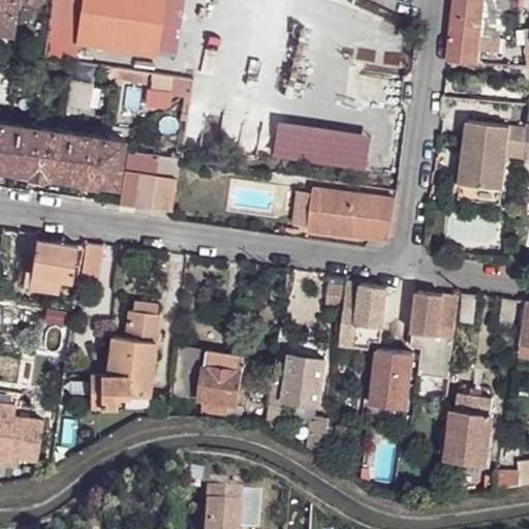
[(14,0),(0,0),(0,29),(10,31),(14,0)]
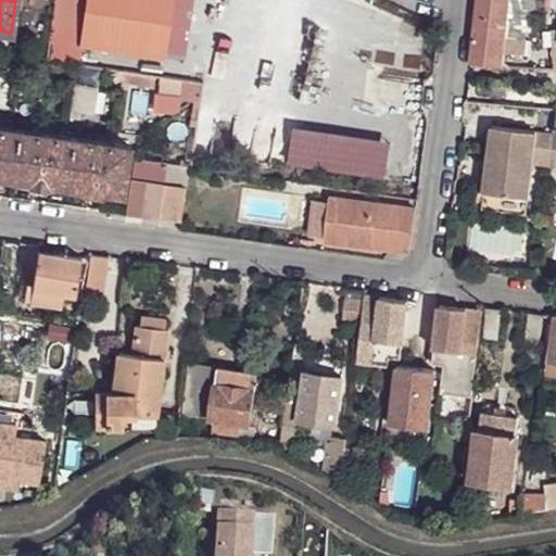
[(55,0),(48,62),(79,67),(83,45),(88,0),(55,0)]
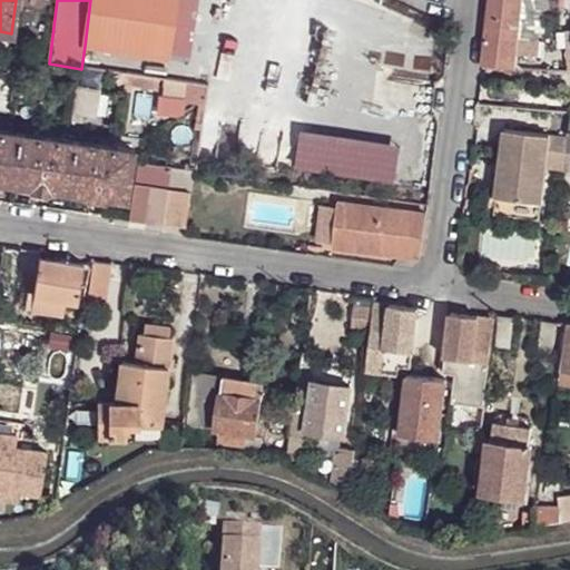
[(176,0),(90,0),(85,46),(168,57),(176,0)]
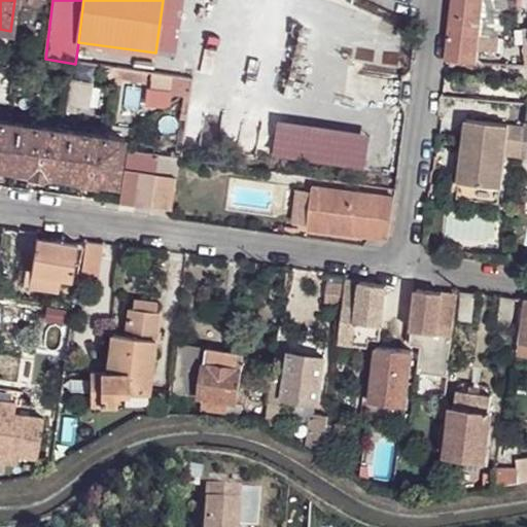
[(173,56),(180,0),(163,0),(155,53),(173,56)]
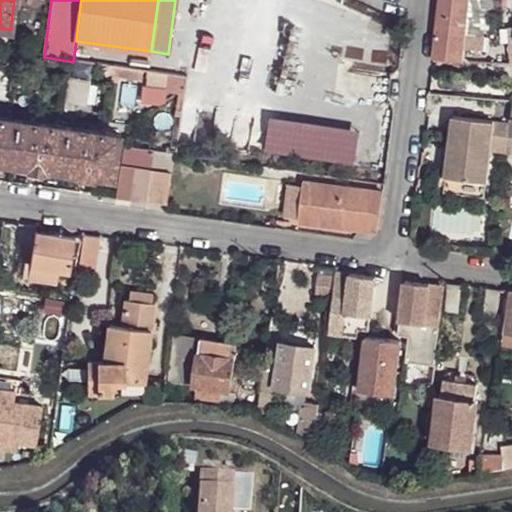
[(467,0),(440,0),(437,24),(432,58),(431,64),(459,69),(463,36),(467,0)]
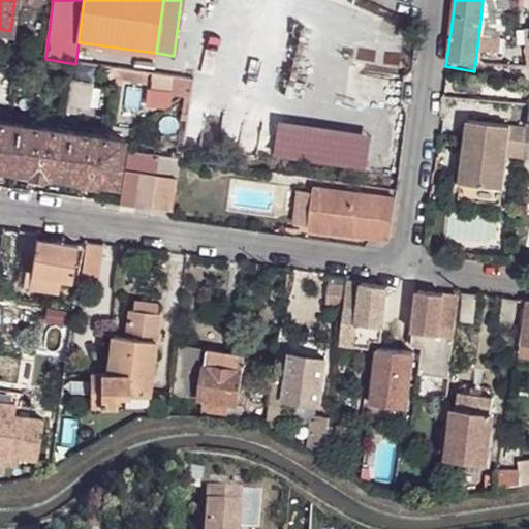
[(483,0),(478,37),(497,39),(499,31),(504,32),(507,10),(501,9),(502,0),(507,0),(483,0)]
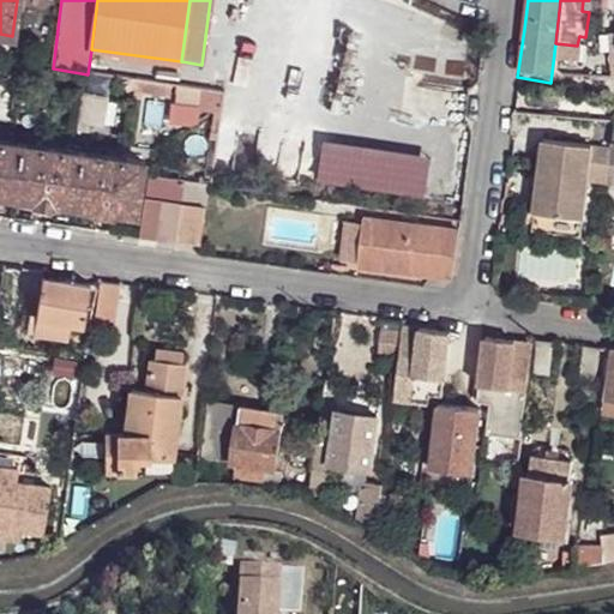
[(40,44),(37,61),(49,64),(50,47),(40,44)]
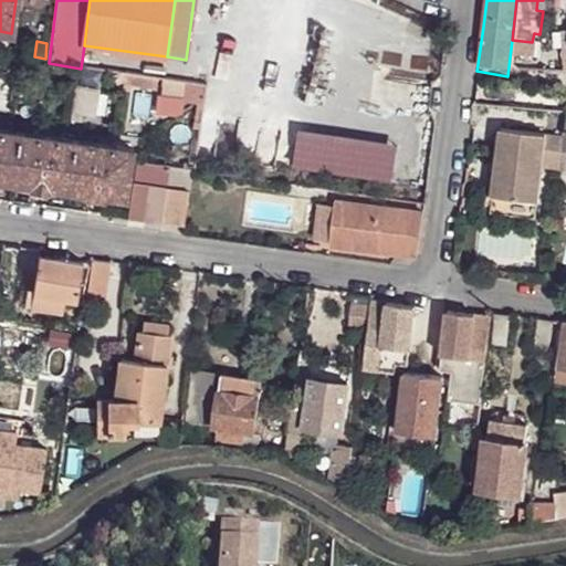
[(125,76),(123,94),(130,95),(132,91),(157,95),(159,82),(125,76)]
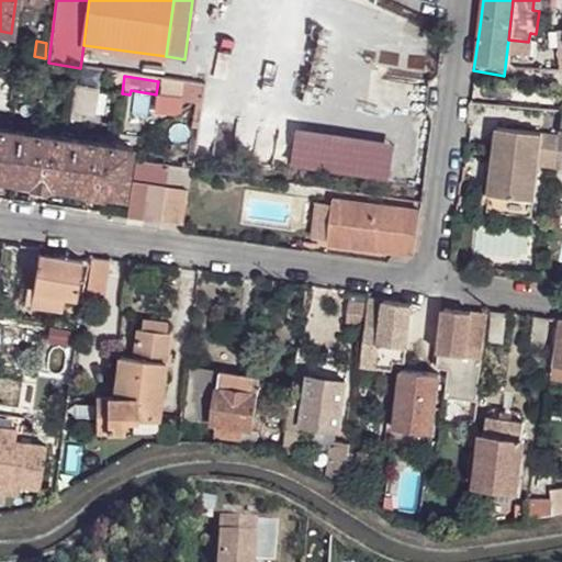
[(195,107),(202,102),(205,89),(163,81),(159,100),(158,112),(178,116),(181,104),(195,107)]
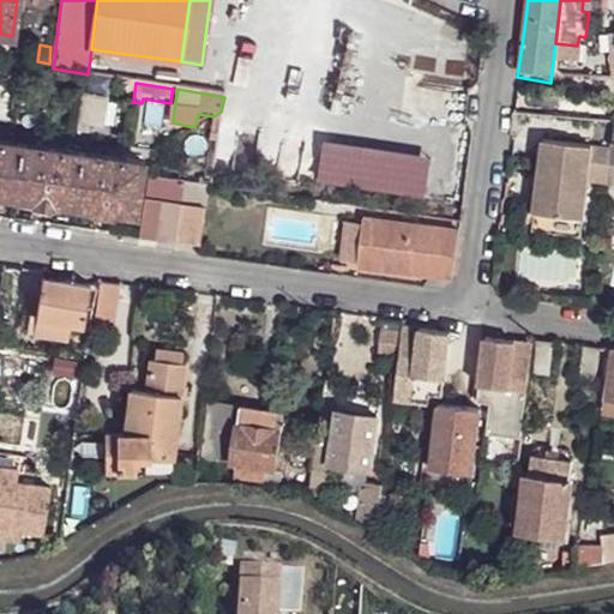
[(94,126),(97,101),(85,98),(80,125),(94,126)]
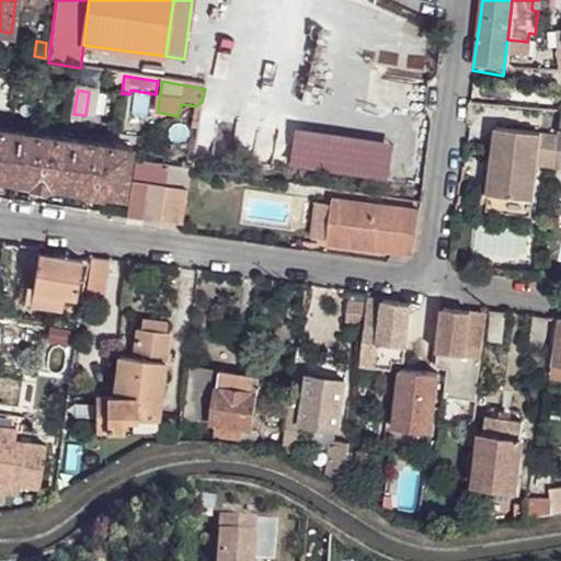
[(199,118),(202,102),(195,106),(193,117),(199,118)]
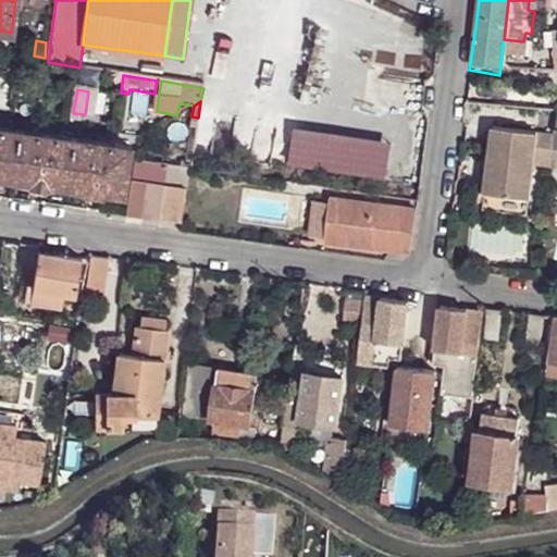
[(131,148),(0,128),(0,178),(33,184),(33,186),(49,188),(49,186),(87,192),(86,194),(103,197),(103,194),(123,197),(131,148)]
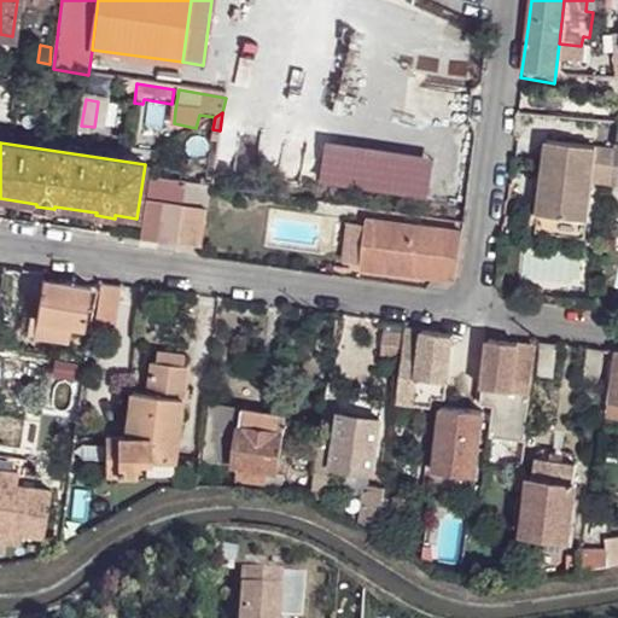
[(549,144),(540,217),(589,225),(595,184),(611,186),(612,155),(612,152),(549,144)]
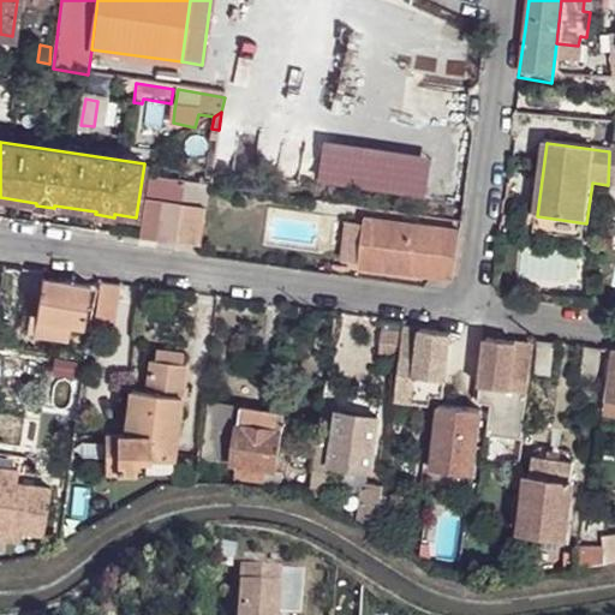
[(183,184),(147,179),(143,204),(160,207),(161,202),(180,204),(183,185),(183,184)]
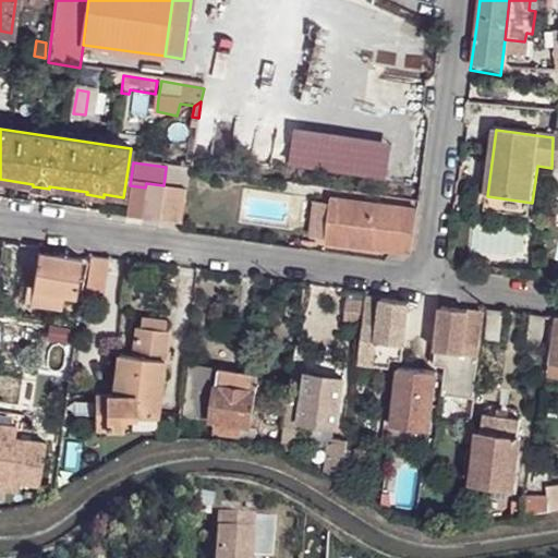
[(183,190),(186,170),(166,167),(166,168),(164,185),(162,186),(183,190)]
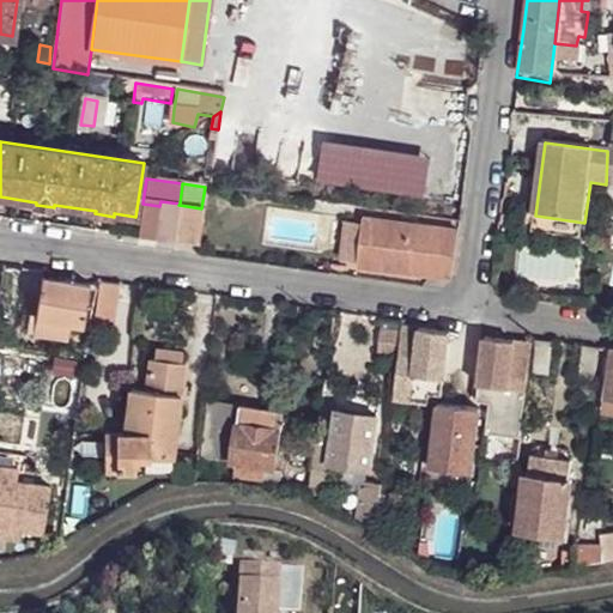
[(138,237),(174,242),(178,205),(180,204),(161,201),(159,206),(143,204),(138,237)]
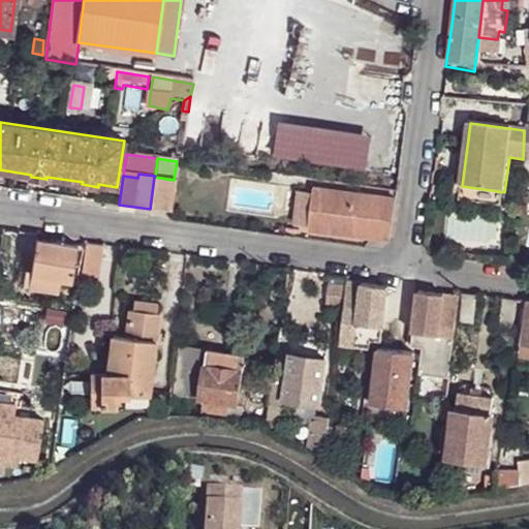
[(174,180),(154,177),(150,209),(169,212),(174,180)]
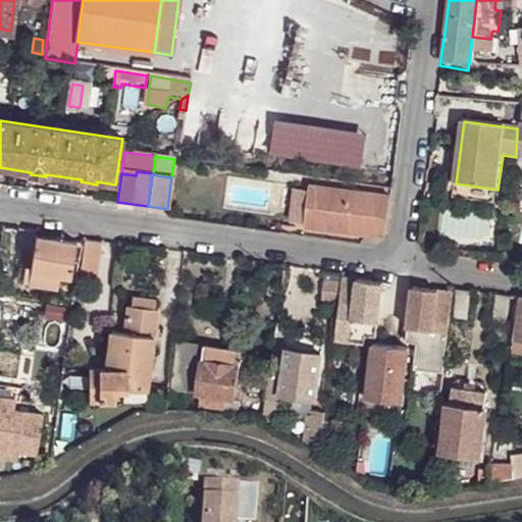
[(454,199),(496,204),(498,190),(456,184),(454,199)]
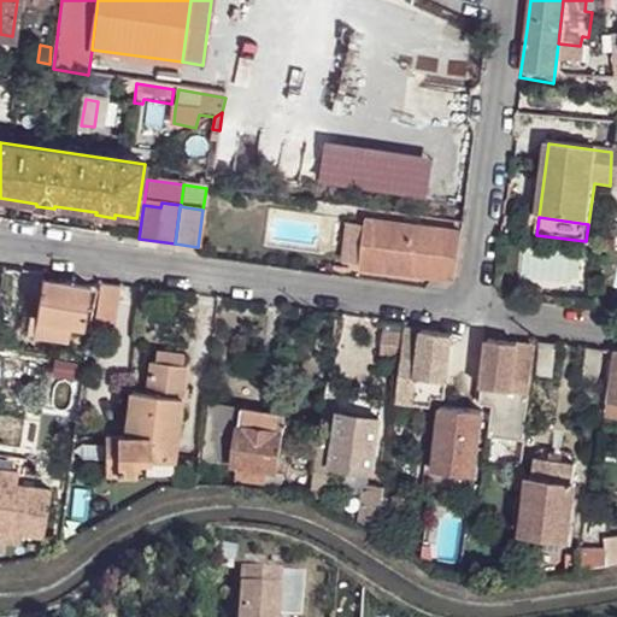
[(413,227),(365,221),(365,225),(360,266),(360,269),(409,275),(413,227)]
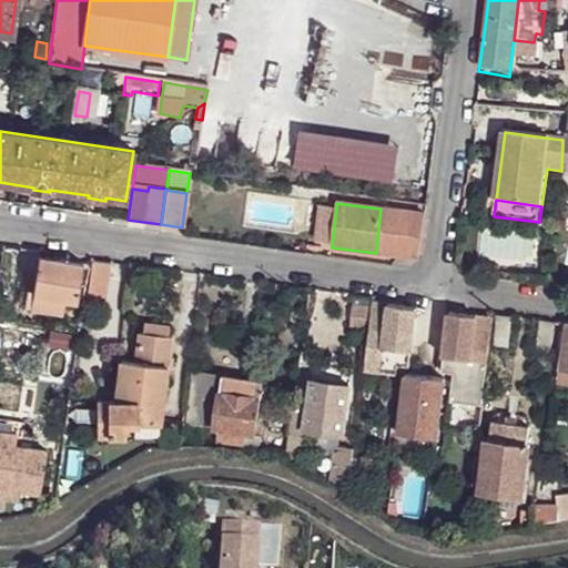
[(316,243),(332,245),(336,208),(321,206),(316,243)]
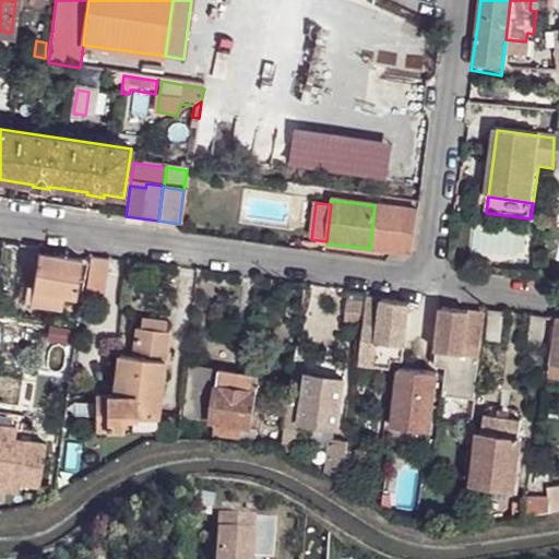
[(417,211),(375,205),(370,249),(412,254),(417,211)]
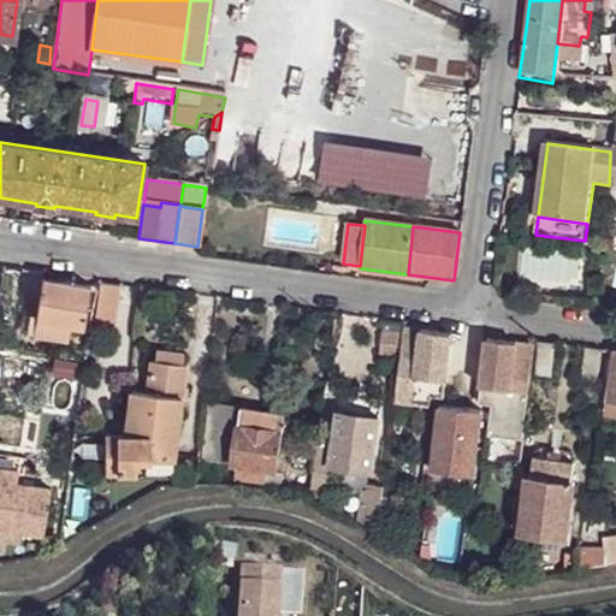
[(90,289),(42,280),(37,321),(61,324),(83,326),(86,327),(90,289)]
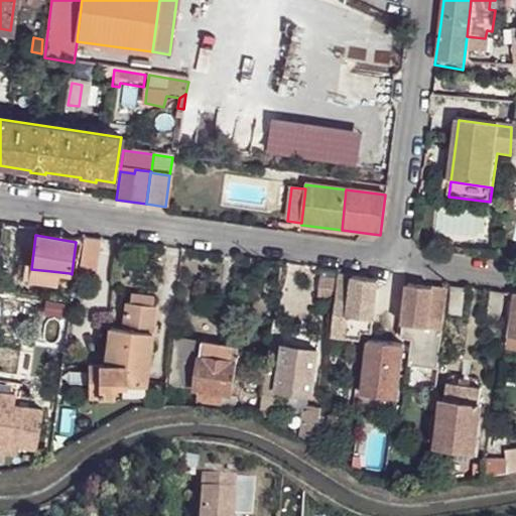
[(99,272),(104,241),(88,239),(83,270),(99,272)]
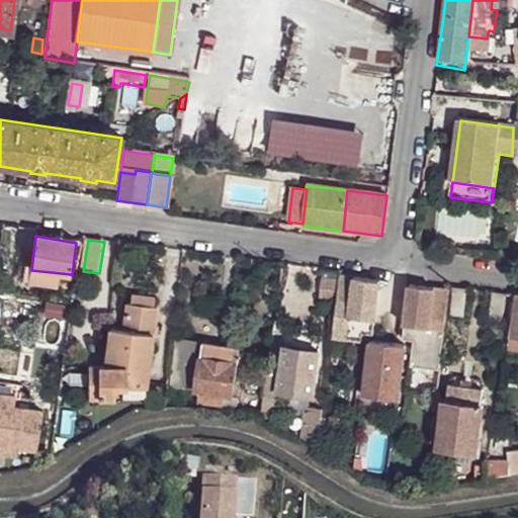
[(59,287),(61,274),(52,272),(31,270),(27,269),(25,283),(59,287)]
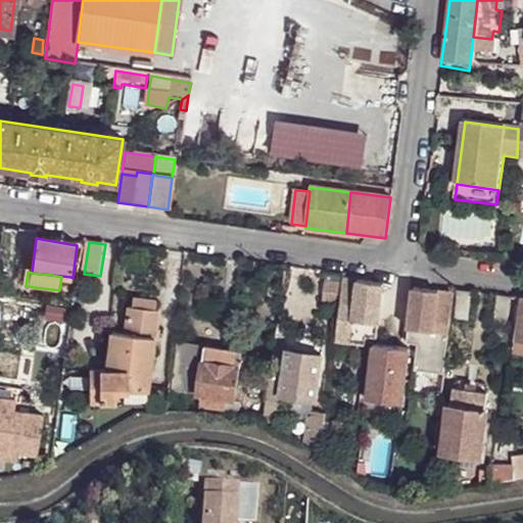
[(384,284),(344,279),(343,283),(341,301),(337,342),(366,346),(368,338),(378,339),(384,284)]
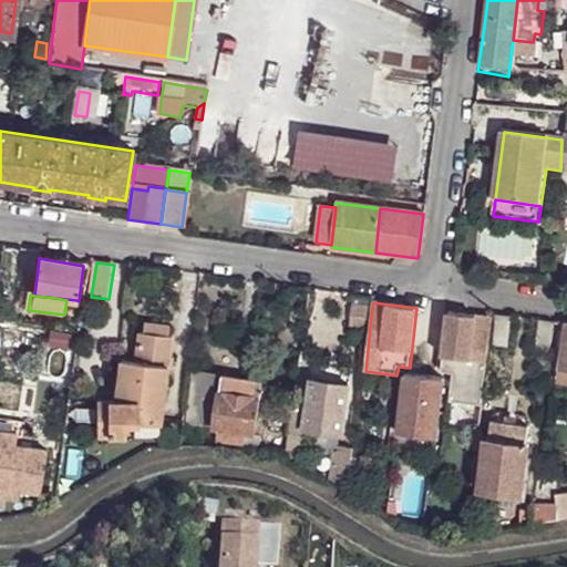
[(372,307),(354,306),(352,325),(370,327),(372,307)]
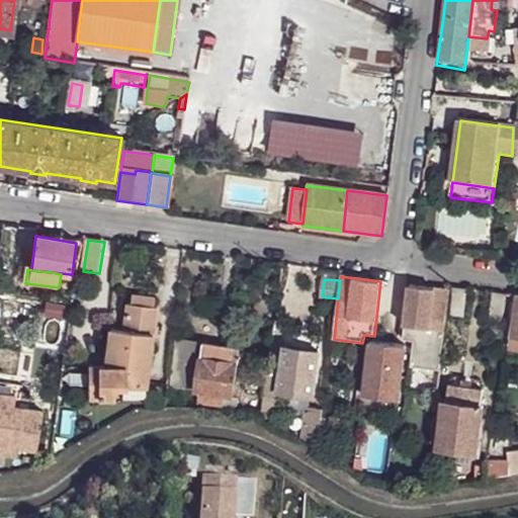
[(449,290),(410,285),(403,340),(414,341),(411,367),(440,371),(449,290)]
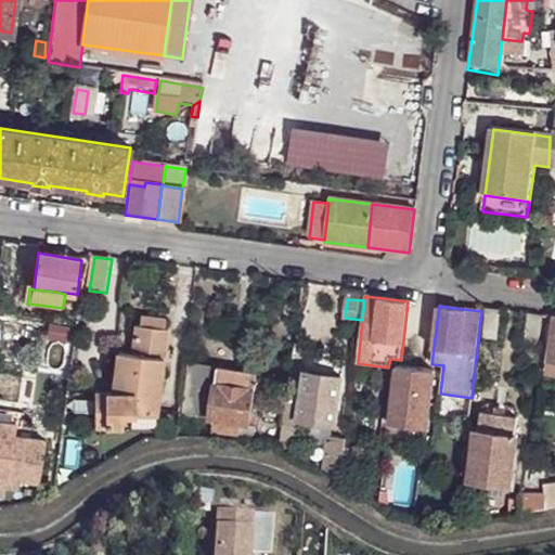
[(500,310),(485,308),(481,336),(497,339),(500,310)]
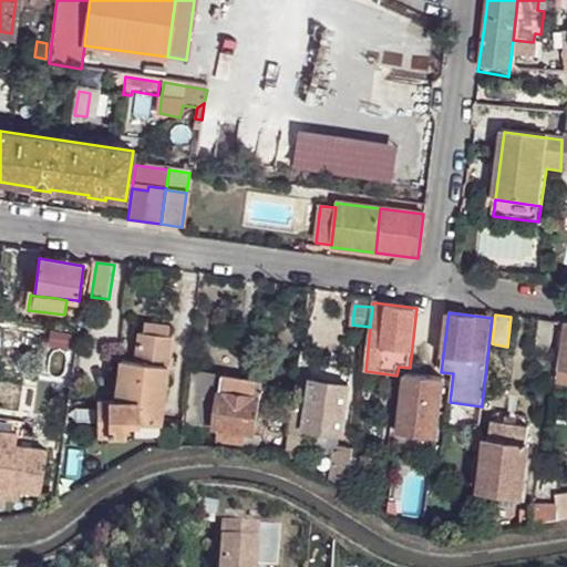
[(146,318),(145,330),(171,333),(172,321),(146,318)]
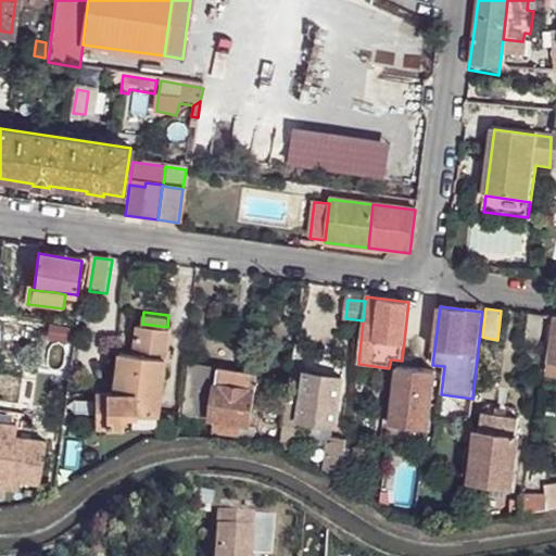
[(543,316),(528,314),(523,342),(539,344),(543,316)]
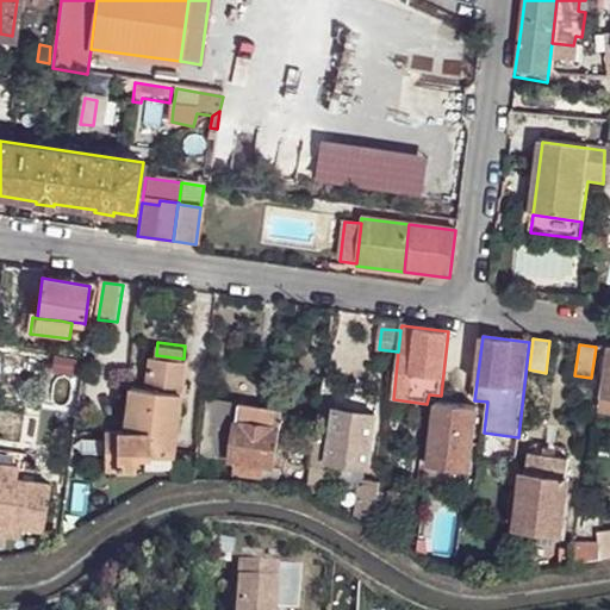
[(156,355),(151,354),(148,385),(131,383),(125,428),(106,428),(106,465),(136,465),(136,450),(174,452),(186,360),(184,359),(156,355)]
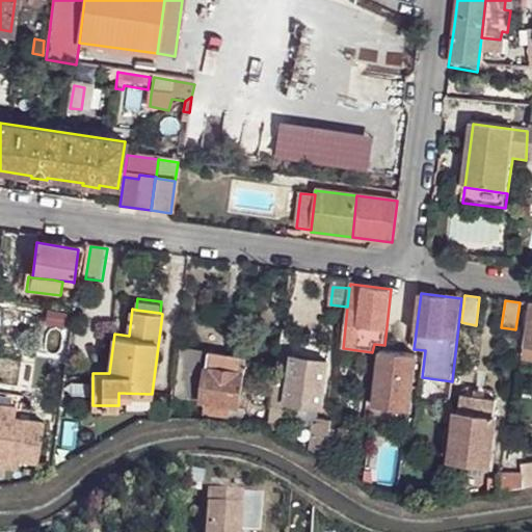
[(246,360),(180,350),(174,398),(205,403),(204,414),(219,415),(228,417),(230,406),(239,408),(246,409),(248,398),(241,398),(246,360)]
